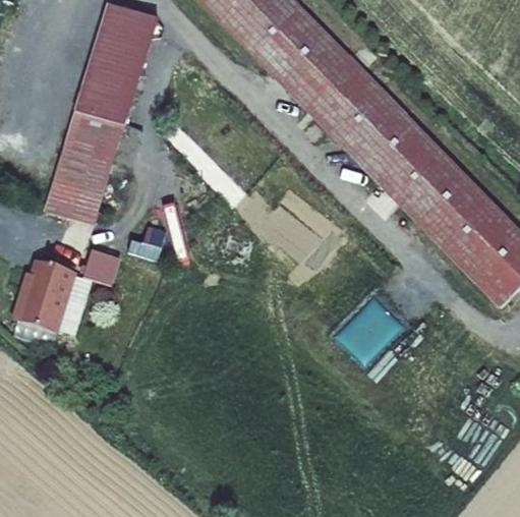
[(519,228),(296,0),(196,0),(499,309),(519,288),(519,228)]
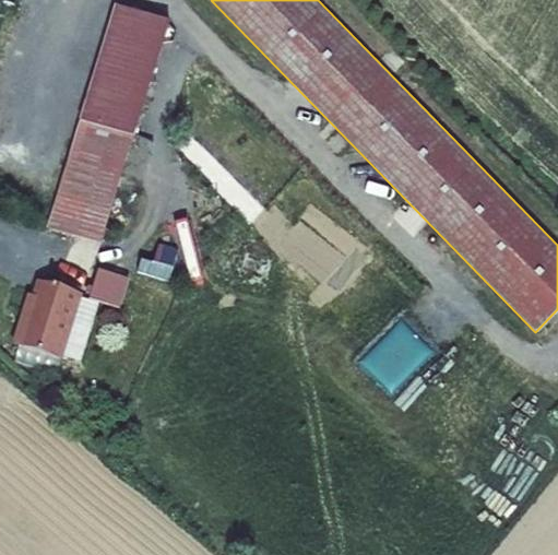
[(168,20),(114,2),(47,225),(99,240),(168,20)]
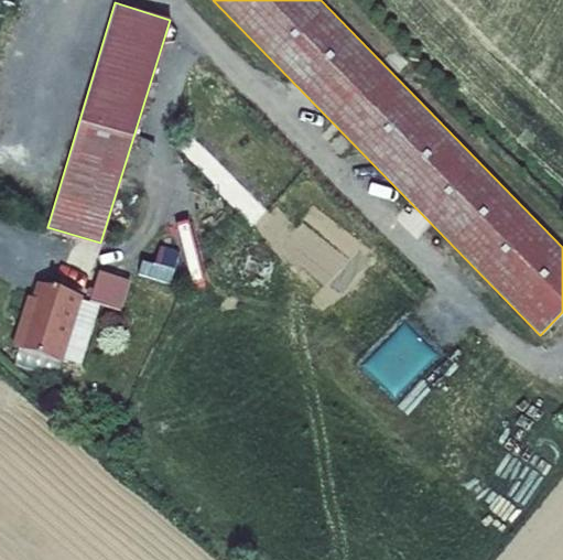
[(98,269),(88,301),(99,304),(120,311),(130,279),(98,269)]
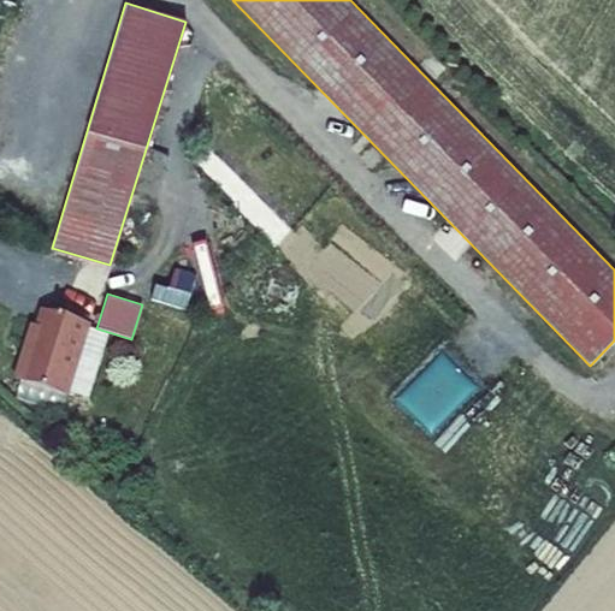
[(60,313),(40,307),(35,324),(29,322),(11,377),(21,379),(65,393),(69,395),(69,391),(89,326),(90,322),(84,320),(60,313)]
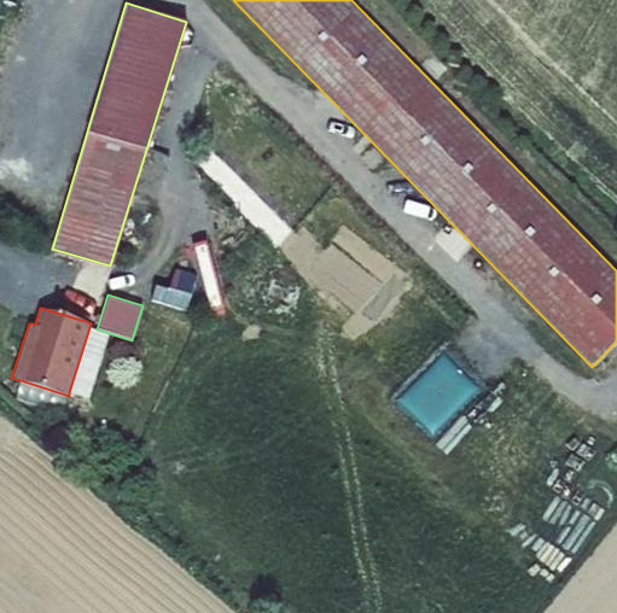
[(62,308),(60,314),(85,321),(87,315),(62,308)]
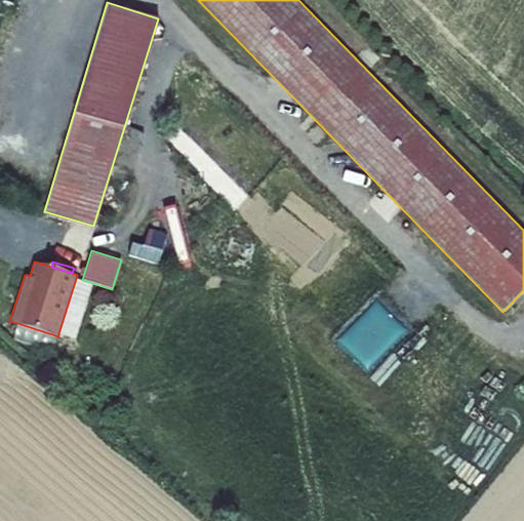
[(76,278),(58,333),(75,337),(92,283),(82,280),(76,278)]
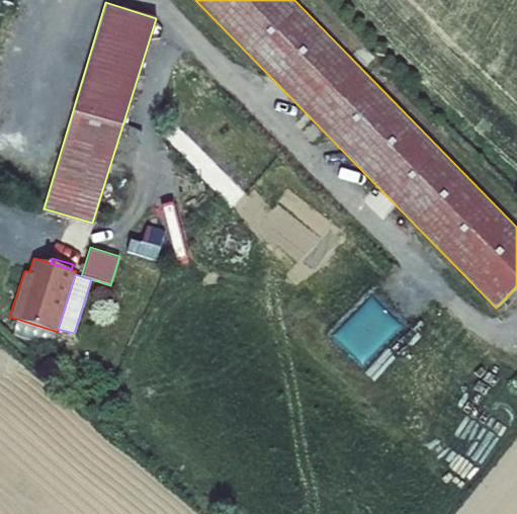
[(55,331),(17,319),(13,332),(50,346),(55,331)]
